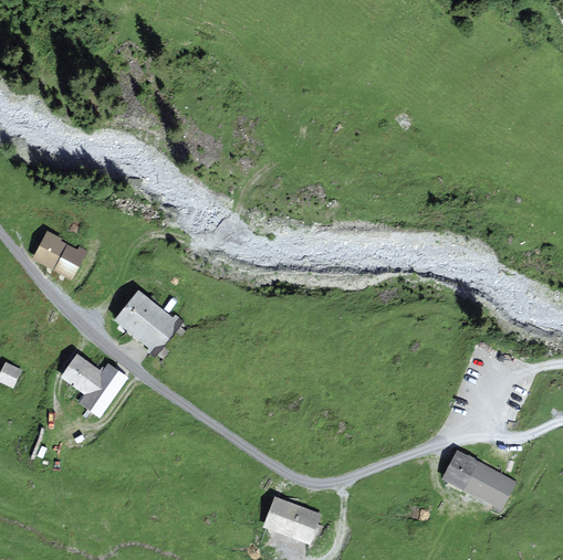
[(69,272),(82,246),(75,243),(73,247),(54,238),(56,234),(48,230),(34,253),(69,272)]
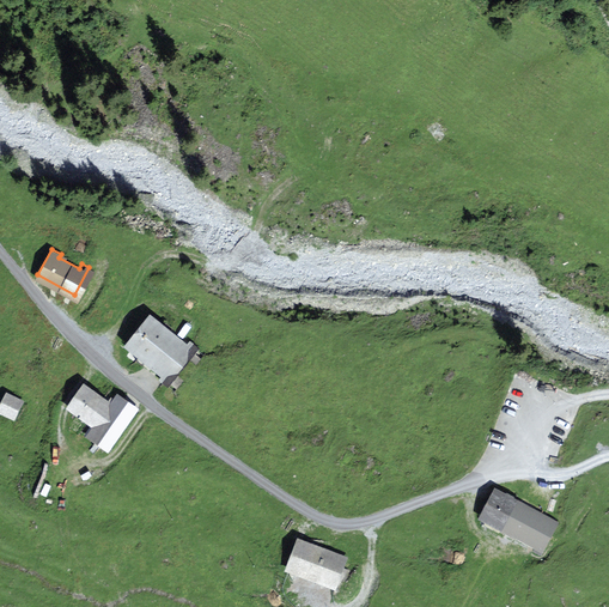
[(165,382),(195,345),(189,339),(184,345),(147,315),(126,343),(163,371),(159,377),(165,382)]
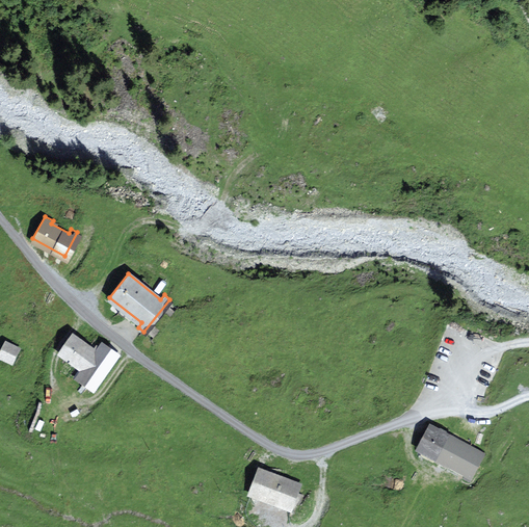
[(90,385),(113,351),(99,342),(97,344),(94,342),(89,347),(71,335),(60,349),(82,366),(76,374),(90,385)]
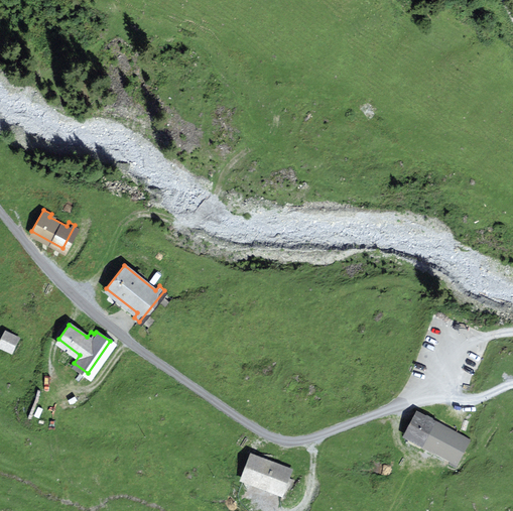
[(0,343),(8,347),(14,334),(3,329),(0,335),(0,343)]
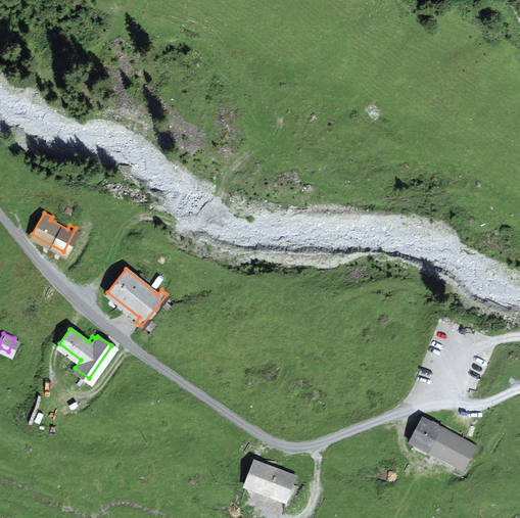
[(472,442),(422,416),(411,438),(460,465),(472,442)]
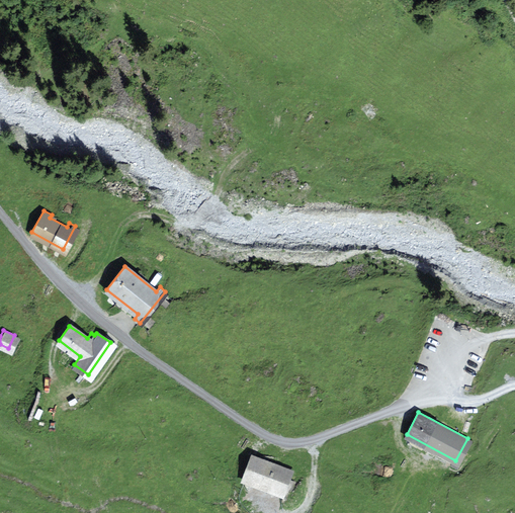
[(278,491),(287,467),(250,453),(242,477),(278,491)]
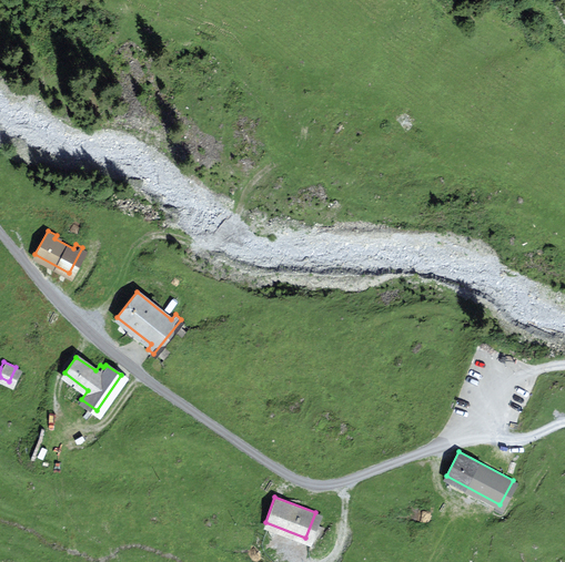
All buildings are outlined.
